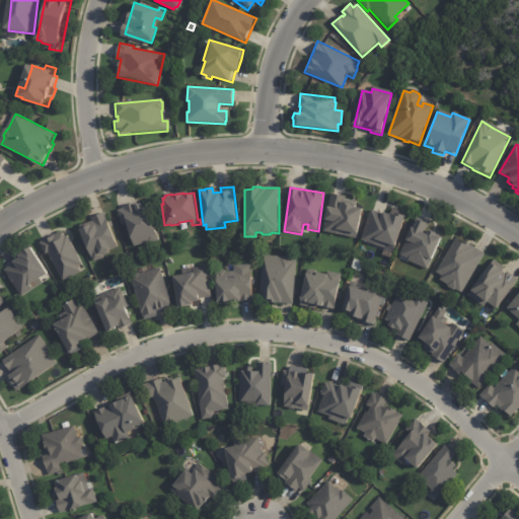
[(336,194),(336,195),(350,198),(349,199),(360,202),(359,208),(363,209),(357,234),(341,230),(340,235),(326,231),(327,227),(328,227),(329,221),(326,220),(329,207),(331,208),(336,194)]
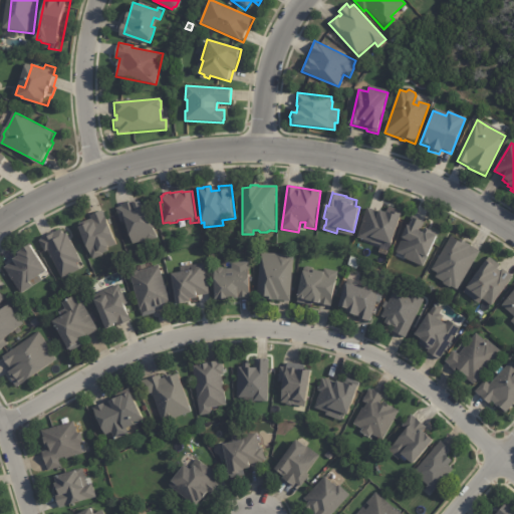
[(140,201),(141,205),(148,202),(159,238),(147,241),(147,240),(133,244),(125,220),(120,222),(116,208),(122,206),(121,204),(133,201),(133,203),(140,201)]
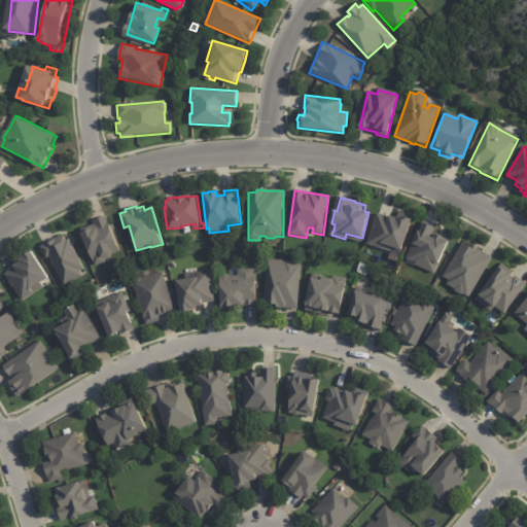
[(401,214),(415,218),(413,222),(411,222),(400,252),(394,250),(392,254),(369,246),(379,215),(388,218),(388,217),(395,219),(396,218),(397,218),(397,219),(398,219),(401,214)]
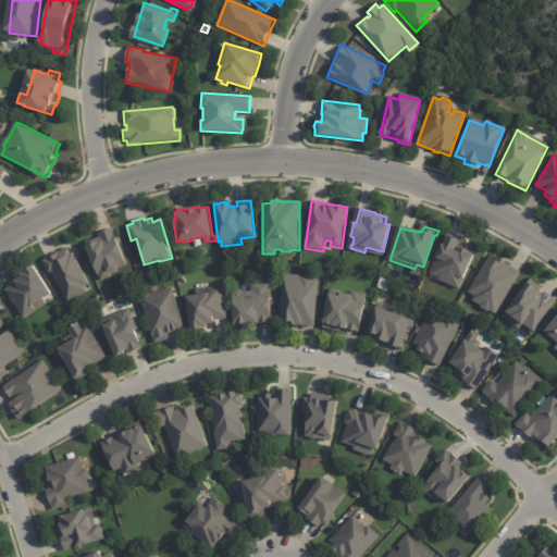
[(112,227),(118,243),(119,242),(123,255),(123,256),(126,264),(122,267),(123,269),(111,274),(112,275),(100,281),(86,246),(87,245),(86,242),(100,236),(98,233),(112,227)]
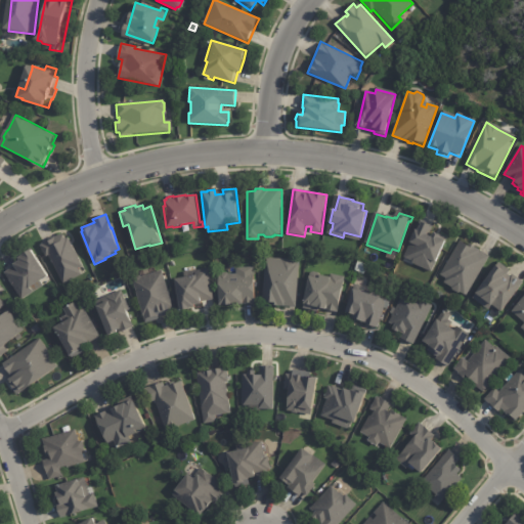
[(423,221),(435,226),(433,231),(448,238),(447,243),(444,241),(435,262),(437,263),(433,272),(412,264),(413,262),(405,258),(411,244),(408,243),(415,230),(417,231),(422,220),(423,221)]
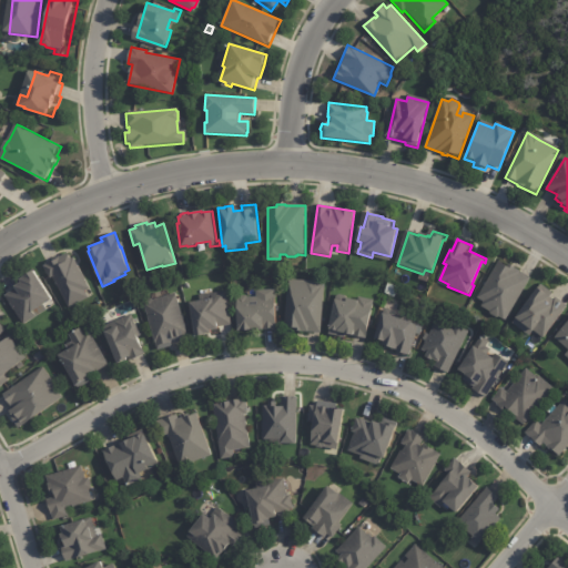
[(66,253),(67,255),(69,254),(71,259),(73,256),(81,272),(82,272),(87,279),(85,279),(90,287),(85,291),(89,296),(69,307),(52,276),(50,277),(43,265),(47,264),(46,263),(60,255),(60,256),(66,253)]
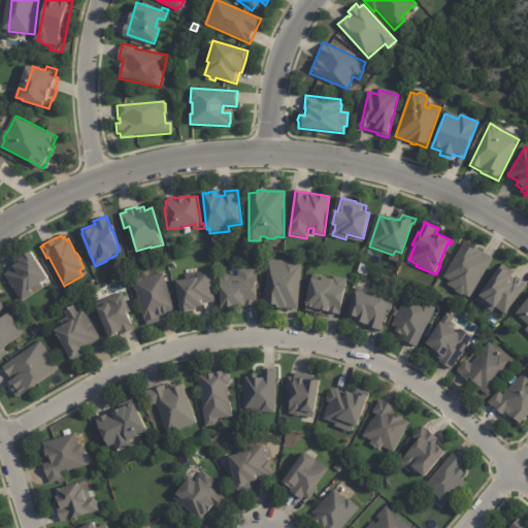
[(476,246),(479,249),(483,252),(483,253),(493,259),(475,288),(474,287),(467,298),(464,295),(459,295),(453,292),(453,289),(446,285),(448,279),(441,276),(462,242),(469,246),(471,243),(476,246)]
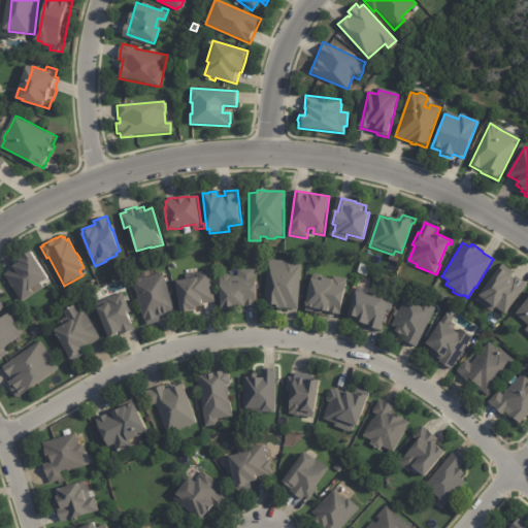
[(48,277),(42,281),(46,287),(25,301),(7,273),(15,268),(13,265),(20,261),(19,259),(23,256),(31,250),(48,277)]
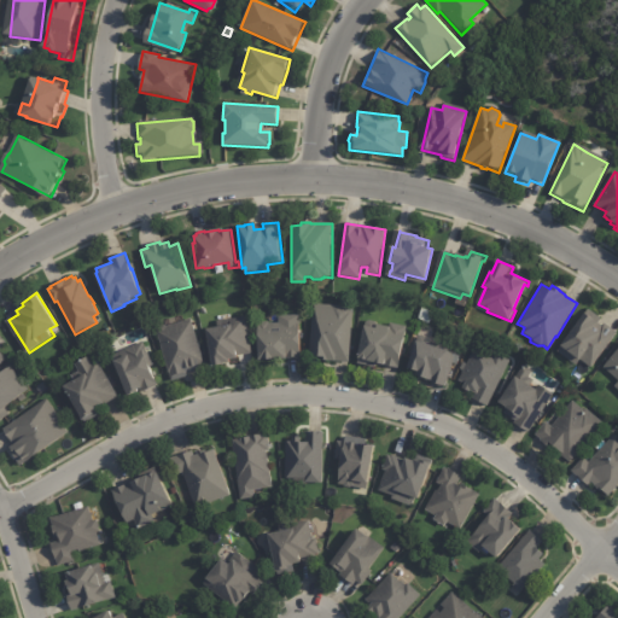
[(348,362),(321,360),(321,356),(312,355),(315,303),(334,305),(337,304),(343,305),(345,307),(355,308),(355,313),(354,313),(350,362),(348,362)]
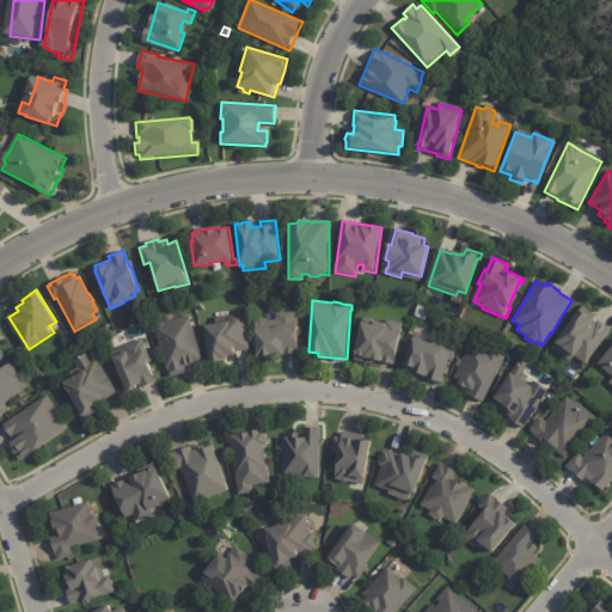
[(593,313),(598,316),(594,320),(598,324),(600,320),(611,329),(611,334),(601,348),(600,347),(587,365),(576,356),(573,362),(554,348),(556,344),(555,343),(579,311),(581,312),(585,307),(593,313)]
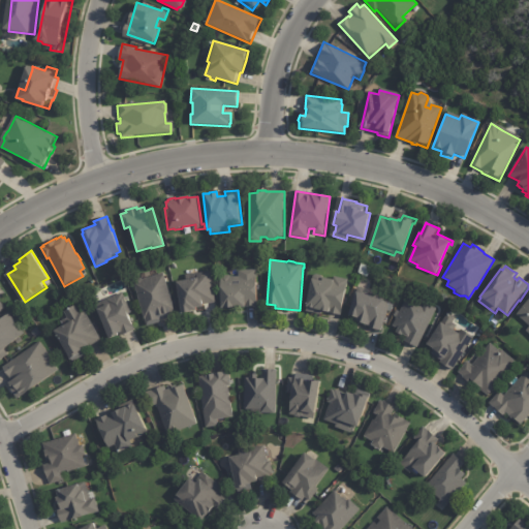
[(253,305),(253,306),(241,306),(240,308),(217,307),(218,277),(220,277),(221,275),(226,276),(227,276),(237,277),(237,269),(254,270),(253,305)]
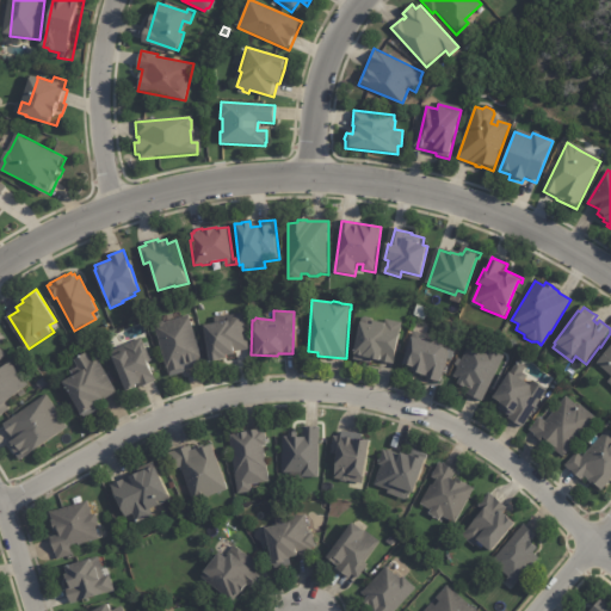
[(248,349),(230,352),(230,353),(223,355),(223,358),(205,362),(201,323),(215,321),(214,316),(244,312),(250,349),(248,349)]
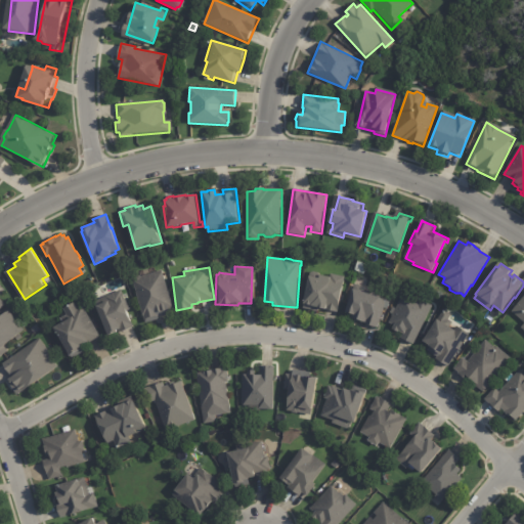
[(169,313),(159,316),(160,319),(145,322),(143,315),(142,316),(132,279),(135,279),(135,276),(140,275),(141,276),(162,270),(168,290),(169,290),(170,293),(169,294),(173,308),(169,309),(170,313),(169,313)]
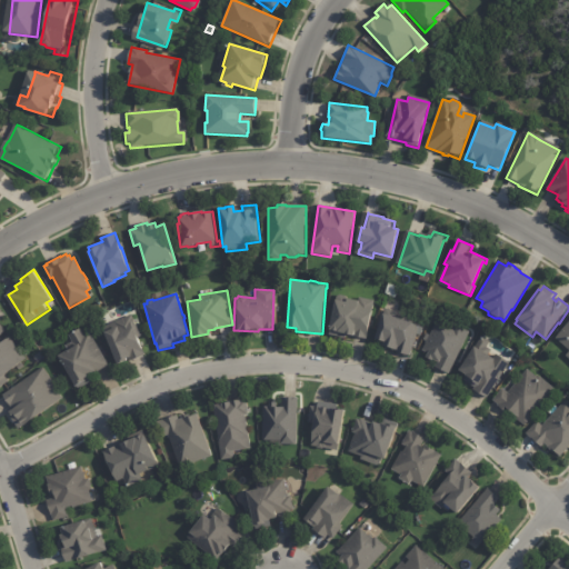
[(373,301),(366,339),(345,335),(345,338),(327,335),(328,331),(326,330),(332,300),(343,302),(345,299),(356,301),(357,297),(373,301)]
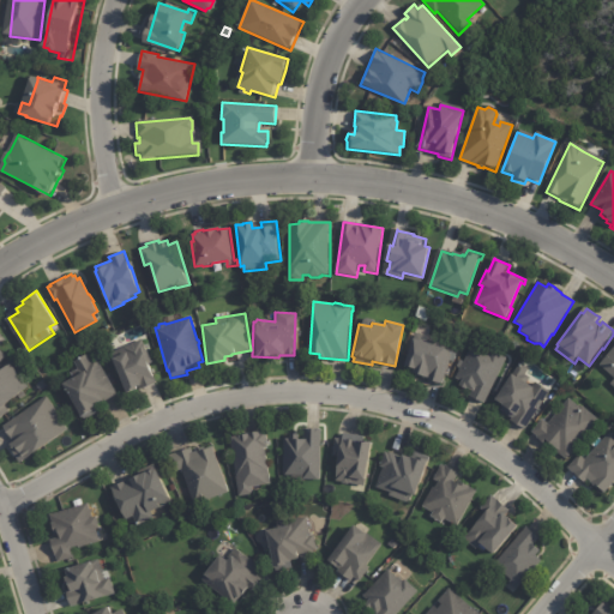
[(444,385),(428,380),(429,378),(413,373),(414,369),(404,367),(414,338),(416,339),(419,333),(431,337),(428,343),(455,351),(444,385)]
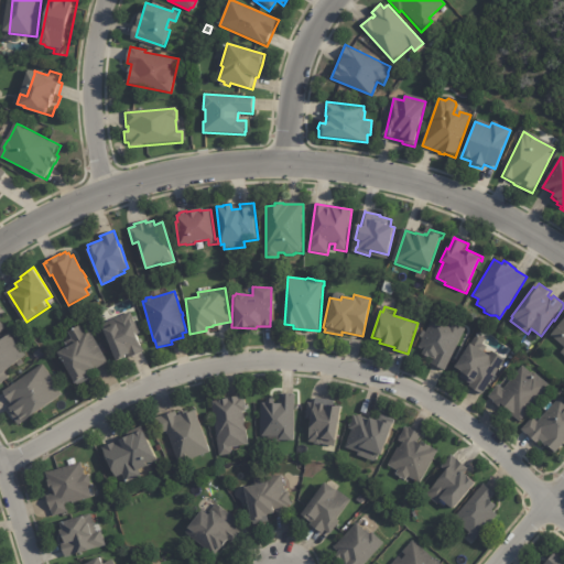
[(563,356),(559,353),(563,347),(557,343),(559,343),(549,334),(563,314),(563,356)]
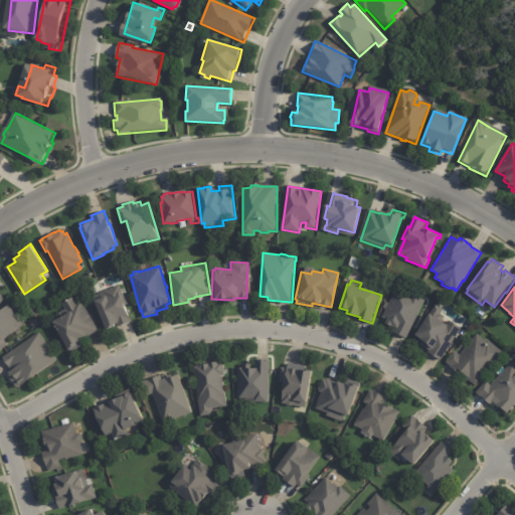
[(132,325),(121,330),(119,326),(114,328),(114,329),(106,333),(101,320),(100,320),(94,304),(106,299),(105,295),(123,288),(130,308),(125,310),(126,313),(129,311),(134,325),(132,325)]
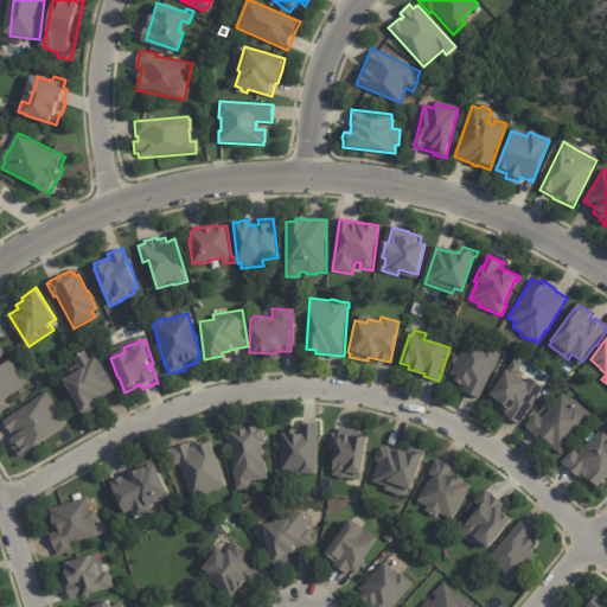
[(481,345),(502,355),(479,401),(464,393),(466,388),(460,385),(460,387),(453,383),(455,377),(451,375),(455,365),(452,364),(455,357),(459,358),(466,343),(477,349),(479,344),(481,345)]
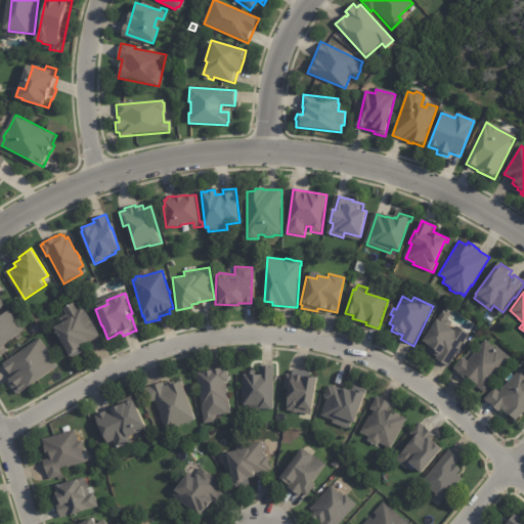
[(99,337),(87,343),(86,341),(78,345),(79,347),(81,345),(85,351),(72,359),(69,354),(67,355),(50,328),(61,321),(59,318),(63,316),(64,312),(62,308),(73,302),(77,308),(82,305),(100,336),(99,337)]
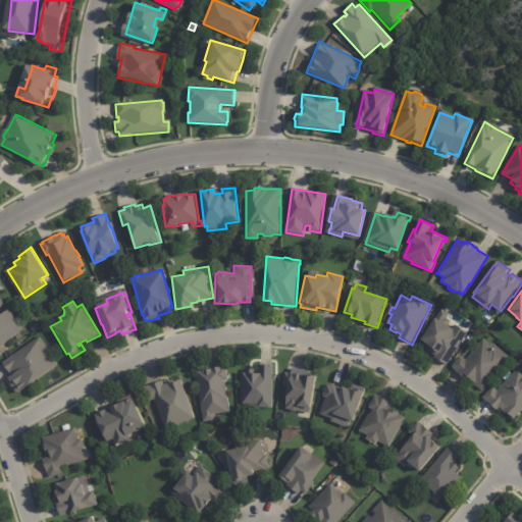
[(446,365),(434,358),(435,356),(426,350),(428,346),(420,340),(434,318),(435,319),(442,308),(450,313),(447,318),(450,321),(447,326),(453,329),(456,324),(457,324),(456,325),(468,332),(447,365),(446,365)]
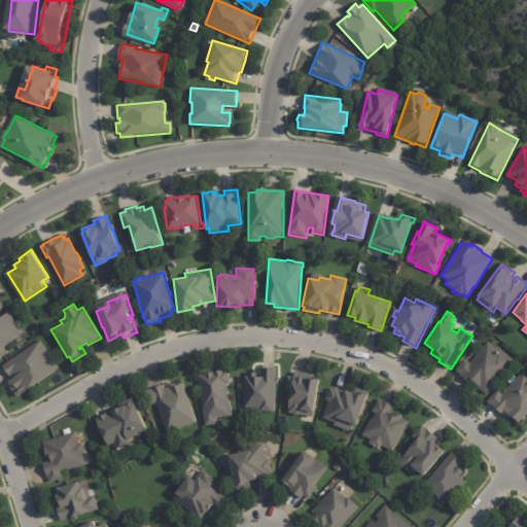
[(0,360),(0,320),(9,313),(24,331),(3,348),(8,354),(0,360)]
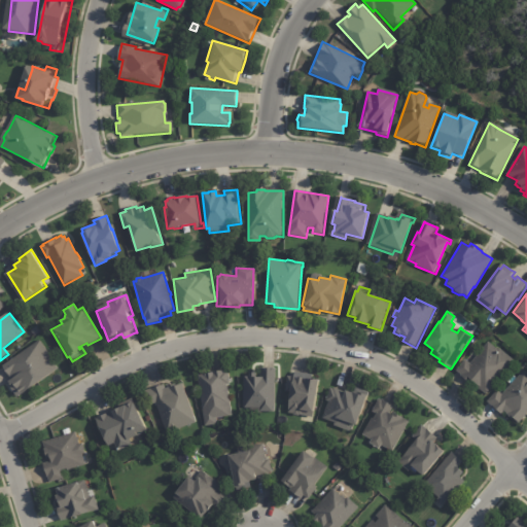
[(16,396),(6,382),(11,379),(2,365),(40,340),(49,354),(48,355),(58,369),(16,396)]
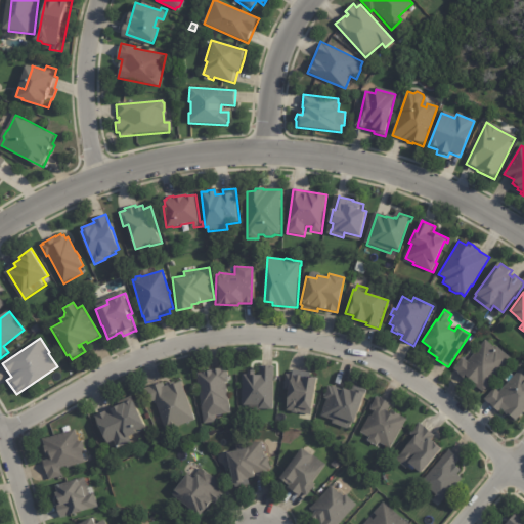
[(478,387),(467,377),(466,379),(459,374),(460,373),(455,368),(464,358),(469,362),(487,341),(496,348),(497,346),(512,358),(498,374),(499,376),(496,379),(494,379),(484,392),(478,387)]
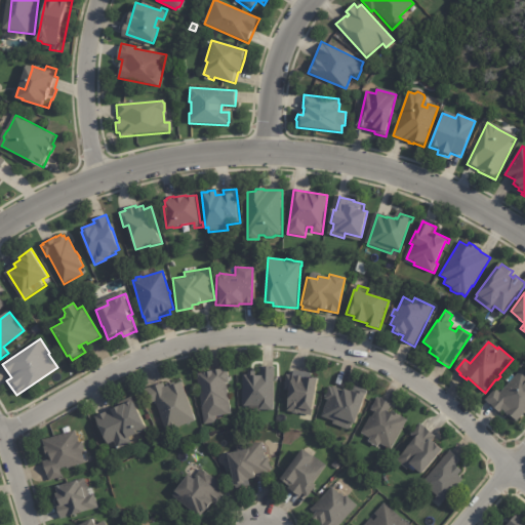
[(264,366),(275,366),(274,410),(258,410),(258,406),(242,406),(243,375),(247,375),(248,371),(259,371),(260,366),(264,366)]
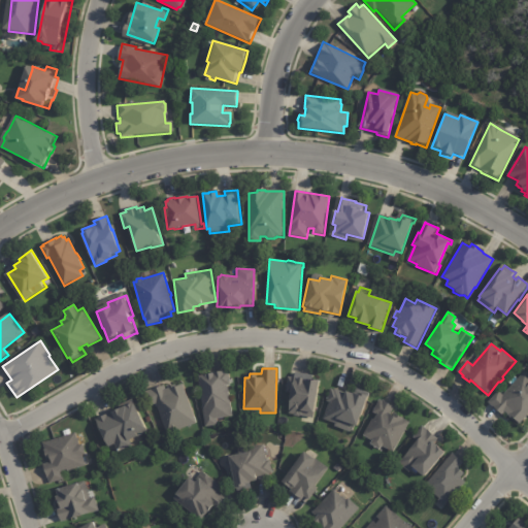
[(224,418),(217,419),(218,426),(205,427),(198,380),(199,380),(199,376),(204,375),(204,374),(212,373),(212,372),(225,371),(225,370),(226,370),(227,371),(229,371),(231,384),(228,385),(232,417),(224,418)]
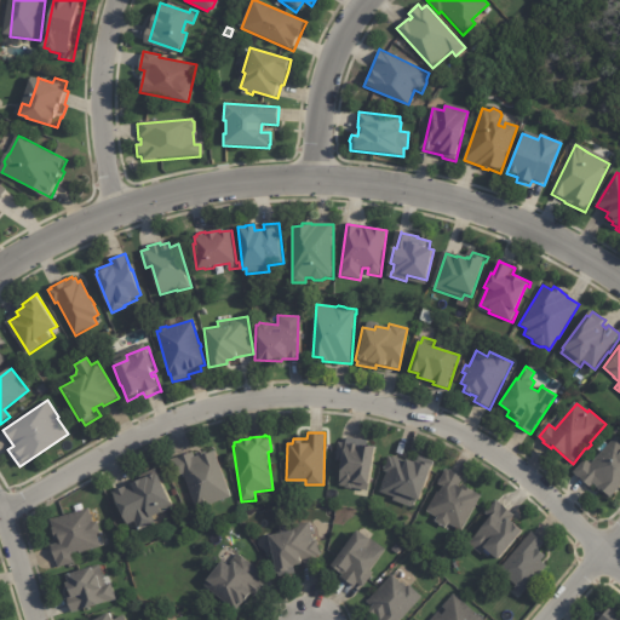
[(363,438),(374,441),(373,447),(378,447),(372,484),(374,484),(373,491),(360,488),(357,489),(352,489),(351,487),(345,486),(343,471),(345,461),(342,460),(344,443),(351,445),(352,437),(363,438)]
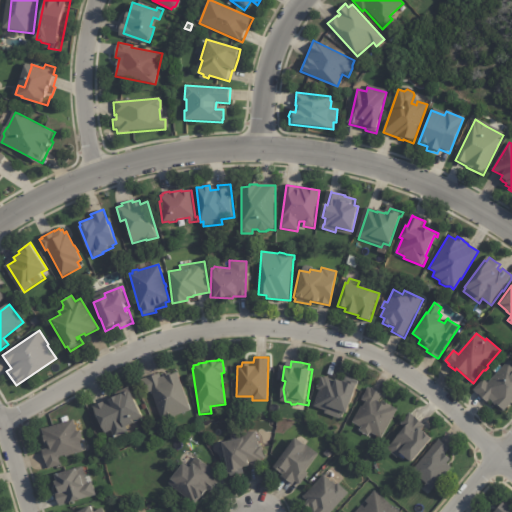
[(511,402),(503,412),(498,408),(497,408),(492,404),(493,403),(491,401),(488,404),(474,391),(484,379),(489,384),(509,361),(511,363),(511,402)]
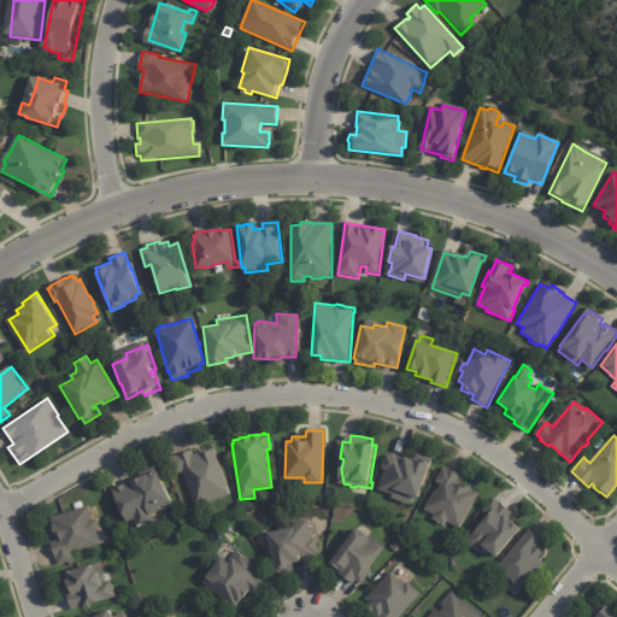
[(172,456),(193,448),(194,453),(197,452),(197,451),(200,450),(200,452),(215,447),(229,493),(209,500),(209,503),(203,505),(200,504),(195,505),(184,471),(176,472),(171,456),(172,456)]
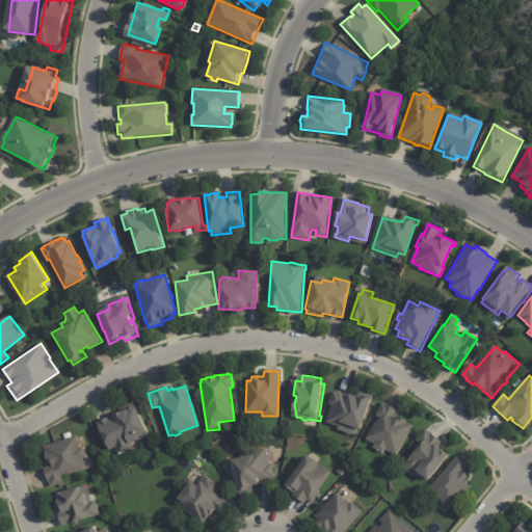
[(364,393),(376,397),(374,401),(372,400),(361,431),(350,427),(349,432),(341,429),(341,428),(328,424),(335,407),(331,406),(337,393),(340,394),(341,393),(349,396),(350,395),(360,399),(363,392),(364,393)]
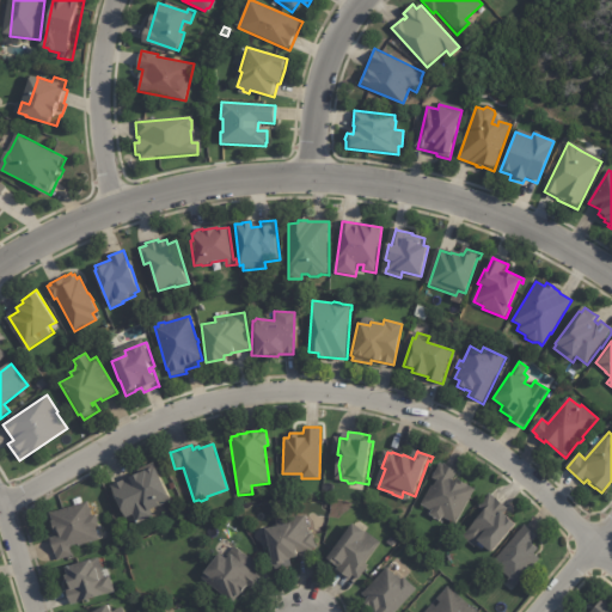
[(447,464),(459,471),(454,479),(457,482),(458,479),(467,484),(467,483),(470,484),(469,484),(477,489),(457,524),(444,516),(441,521),(429,514),(432,510),(421,505),(433,484),(434,485),(438,481),(433,477),(442,461),(447,464)]
